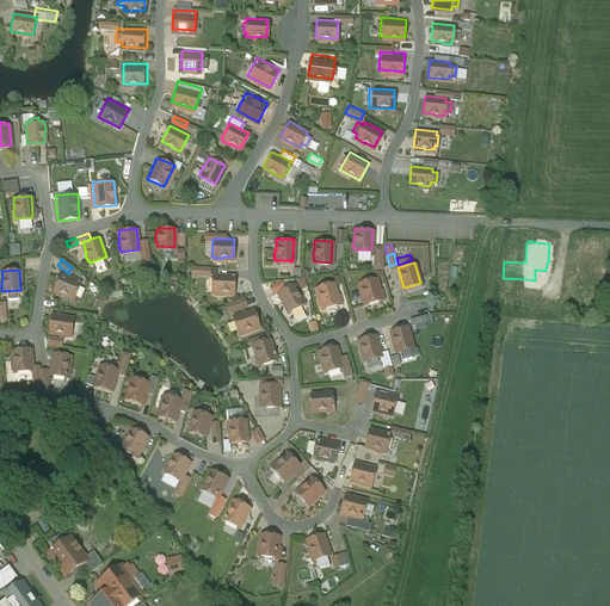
[(80,280),(60,273),(53,289),(63,294),(62,295),(71,297),(71,296),(73,297),(74,294),(78,284),(80,280)]
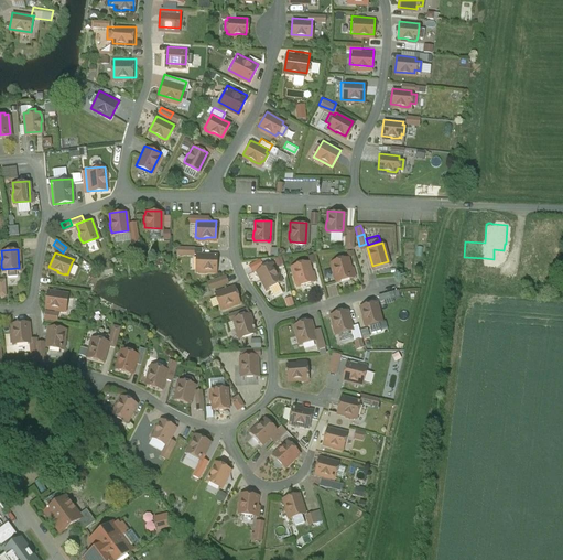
[(216,252),(196,252),(195,269),(197,269),(197,270),(205,270),(205,269),(215,269),(216,252)]
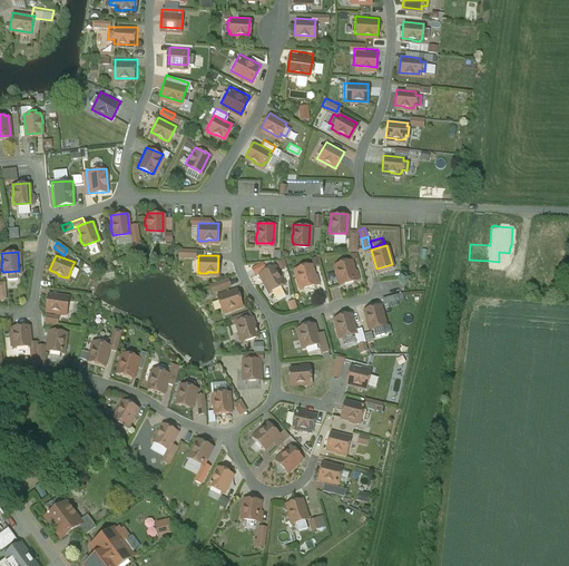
[(350,259),(334,263),(336,272),(335,273),(337,281),(339,280),(340,282),(355,277),(350,259)]
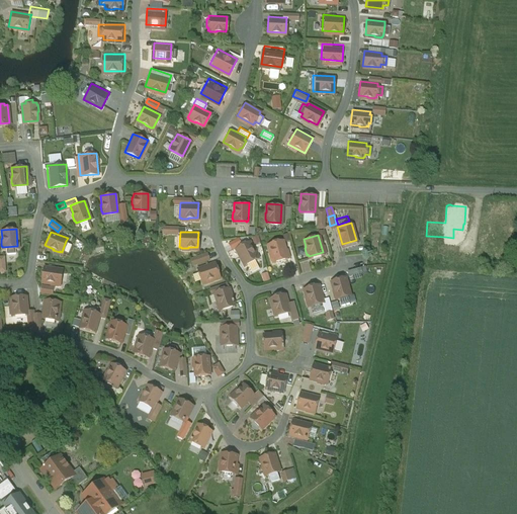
[(445,237),(426,236),(425,248),(444,249),(445,237)]
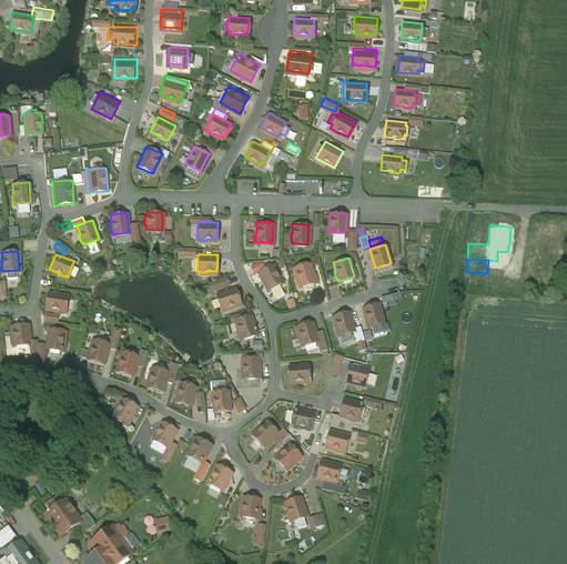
[(497,261),(488,260),(487,273),(500,273),(502,260),(497,260),(497,261)]
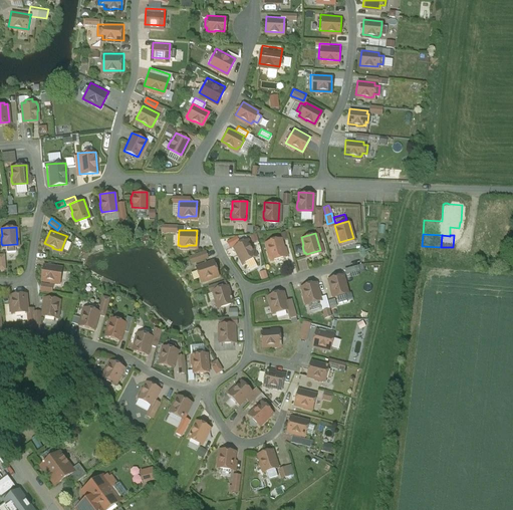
[(280,237),(265,241),(268,249),(267,250),(269,256),(270,256),(270,258),(284,254),(280,237)]
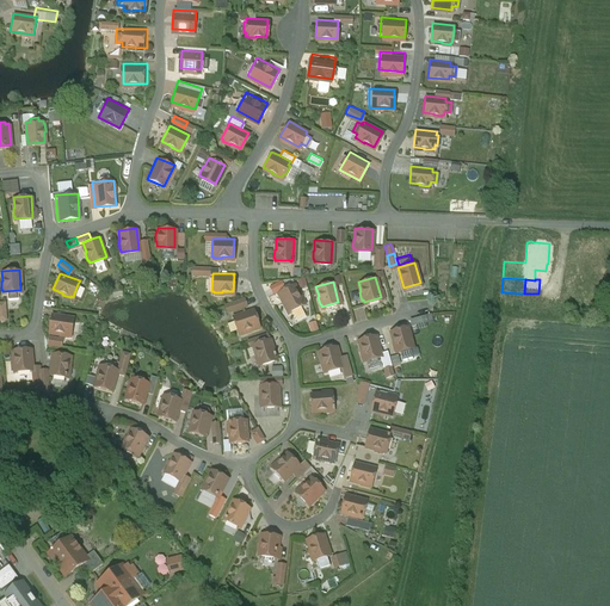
[(299,292),(294,283),(277,291),(288,310),(303,302),(302,300),(303,300),(300,291),(299,292)]
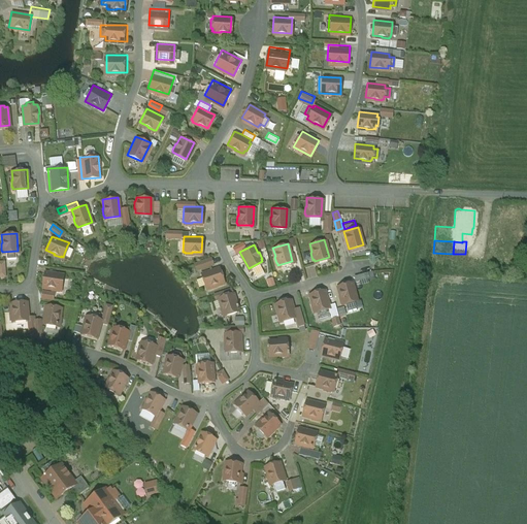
[(210,256),(200,260),(202,265),(212,262),(210,256)]
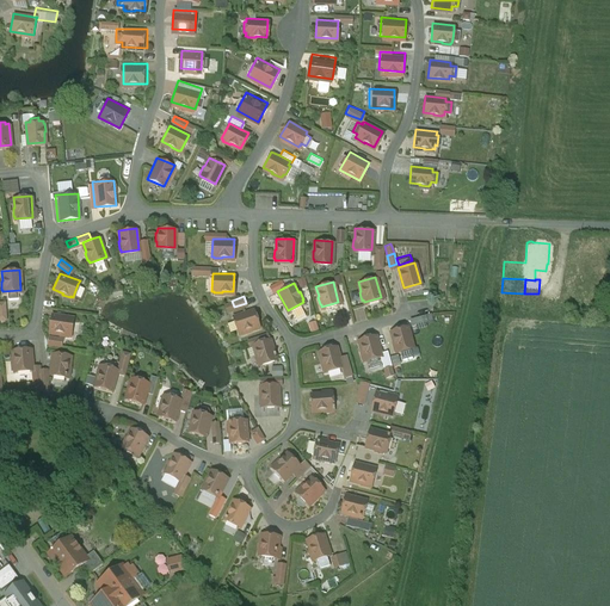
[(253,308),(233,314),(238,331),(240,331),(240,332),(248,329),(248,328),(258,325),(253,308)]
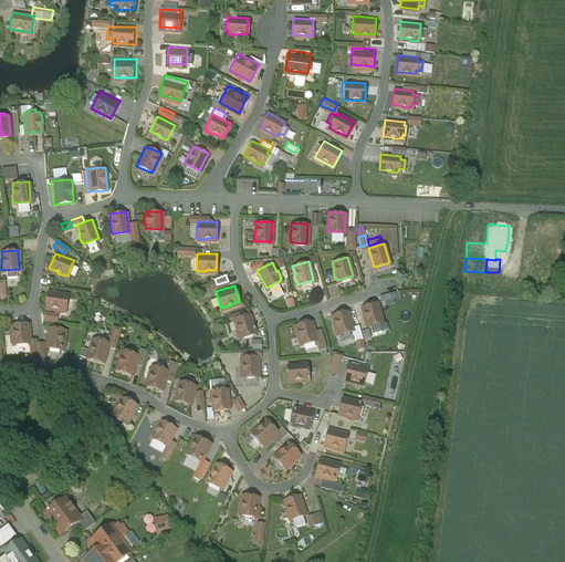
[(67,293),(48,290),(45,306),(55,308),(54,309),(62,310),(63,310),(64,310),(67,293)]
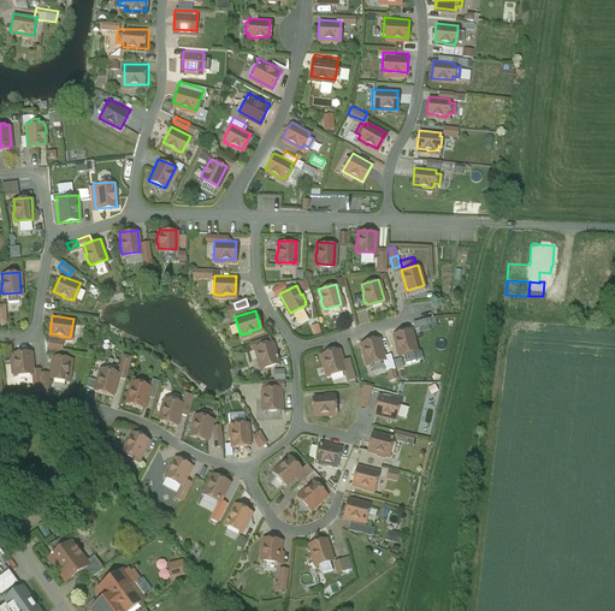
[(411,327),(392,332),(396,343),(395,343),(397,351),(398,350),(398,353),(417,348),(411,327)]
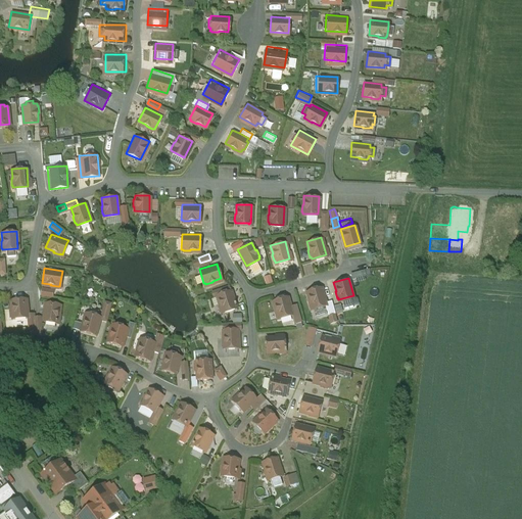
[(229,284),(218,287),(219,292),(230,289),(229,284)]
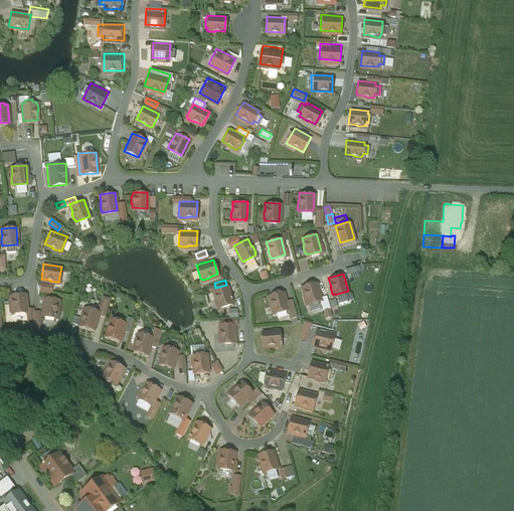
[(316,282),(302,286),(304,294),(303,294),(305,301),(306,301),(306,303),(321,299),(316,282)]
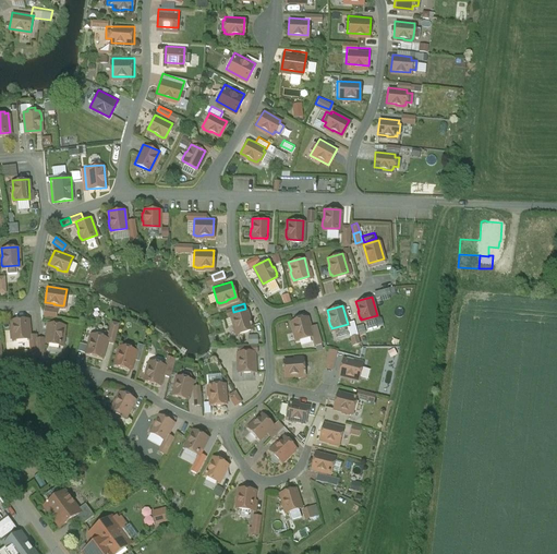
[(233,312),(230,313),(233,323),(232,323),(234,330),(235,330),(237,332),(252,327),(251,323),(251,322),(250,322),(245,309),(233,312)]
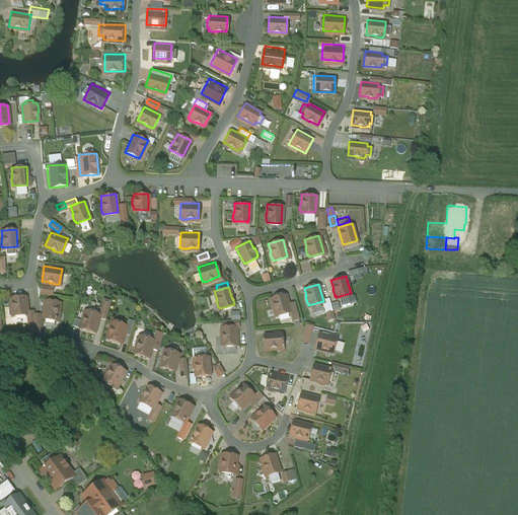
[(285,293),(270,297),(273,305),(272,306),(274,313),(275,312),(275,314),(290,310),(285,293)]
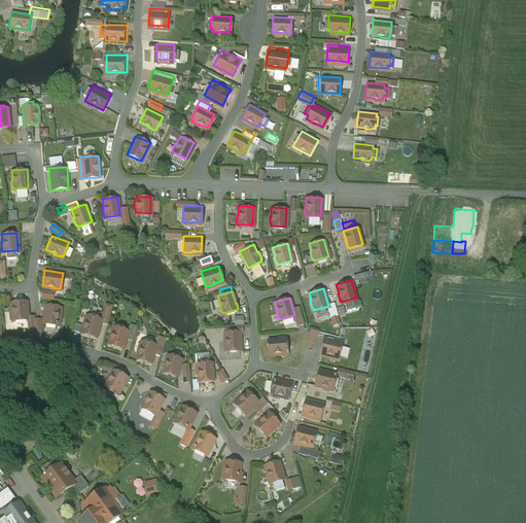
[(26,300),(10,302),(11,309),(10,309),(10,318),(11,318),(12,319),(27,318),(27,314),(26,300)]
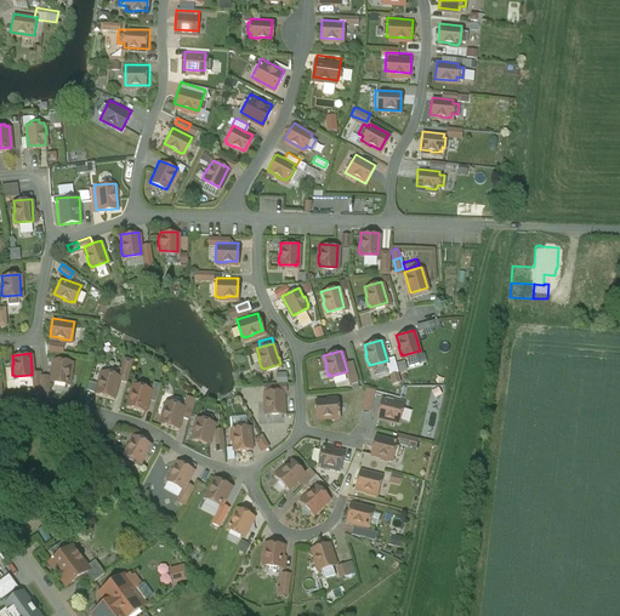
[(131,358),(124,355),(119,375),(118,377),(125,378),(131,358)]
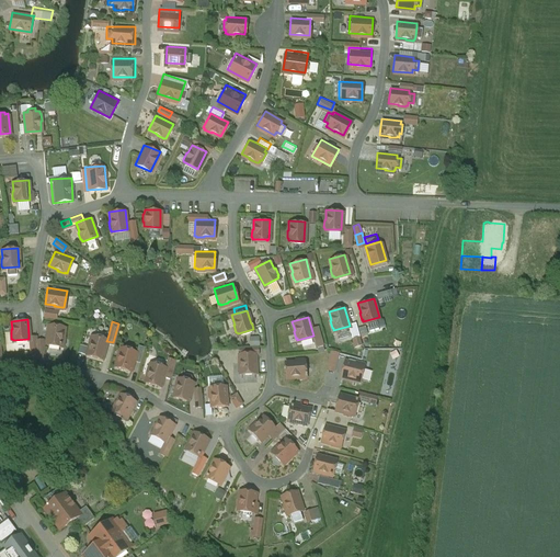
[(64,326),(48,324),(45,343),(61,345),(61,343),(63,343),(64,336),(63,336),(64,326)]
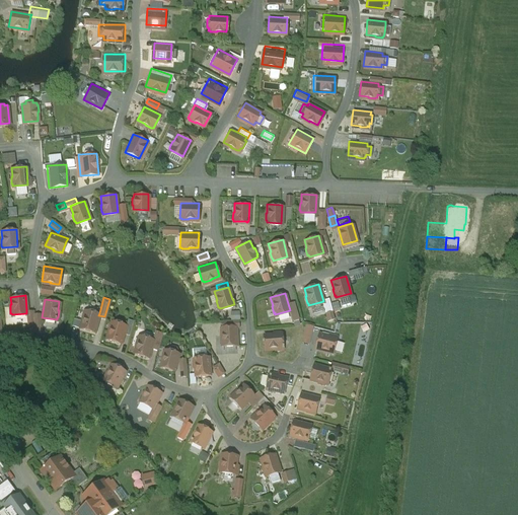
[(99,313),(84,309),(84,310),(83,310),(81,317),(82,317),(79,326),(94,330),(98,315),(99,313)]
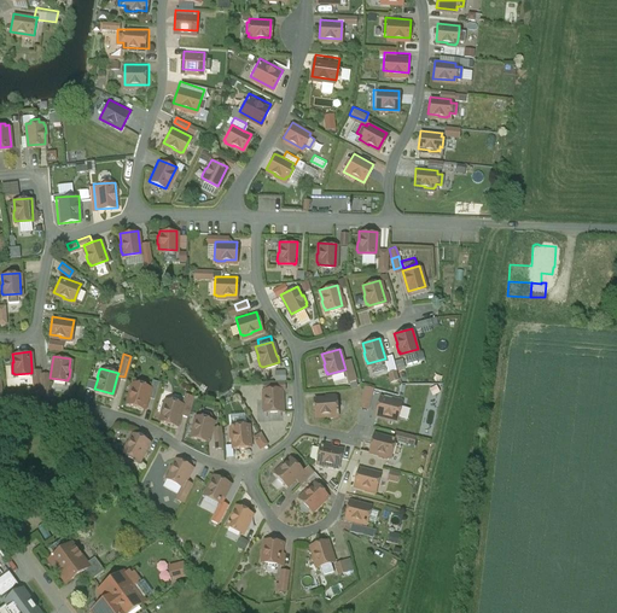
[(150,385),(132,380),(132,383),(131,383),(128,390),(129,391),(126,401),(144,406),(150,385)]
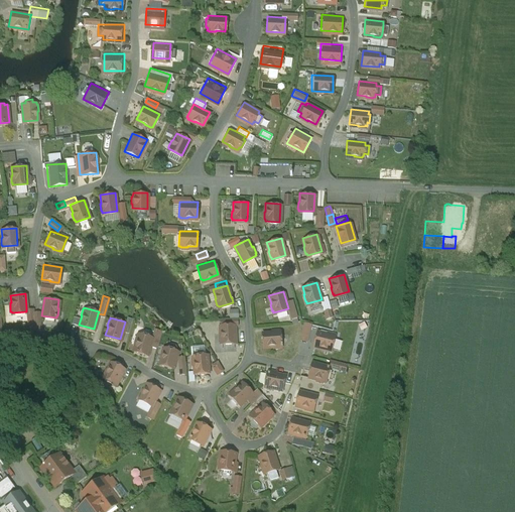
[(234,323),(219,324),(220,332),(219,332),(219,340),(220,340),(220,342),(235,341),(234,323)]
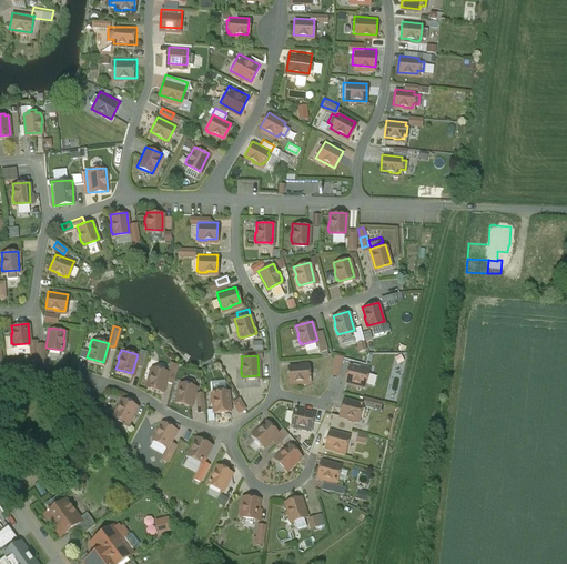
[(307,361),(286,363),(289,383),(310,381),(307,361)]
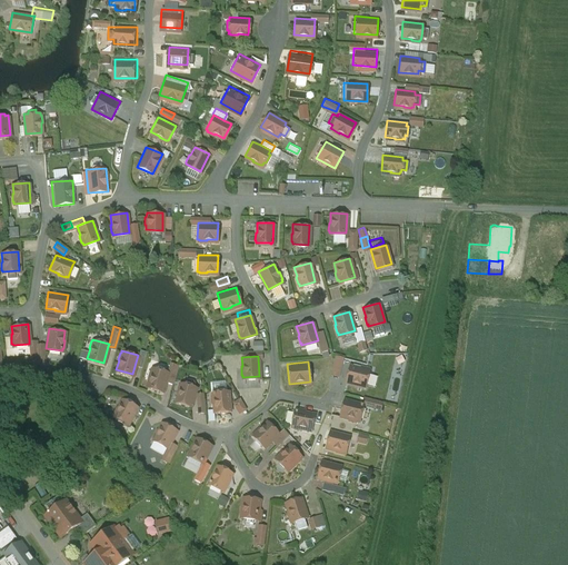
[(368,368),(349,364),(345,379),(355,383),(355,384),(362,385),(362,384),(365,385),(368,368)]
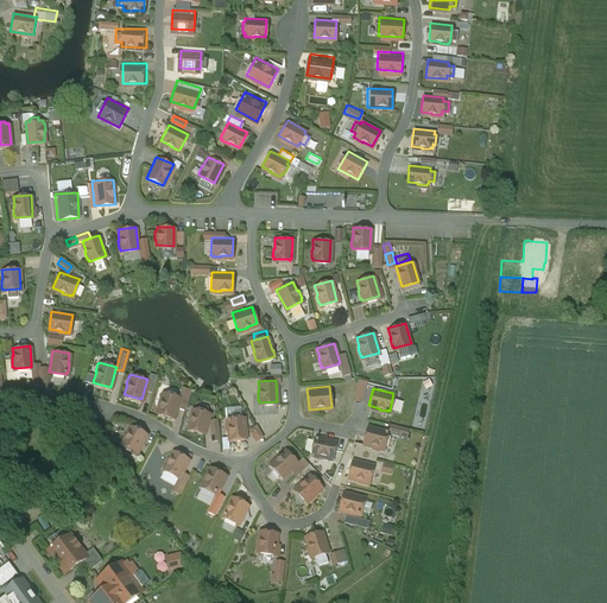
[(179,397),(163,391),(162,393),(160,393),(158,402),(159,402),(156,411),(174,417),(177,405),(179,397)]
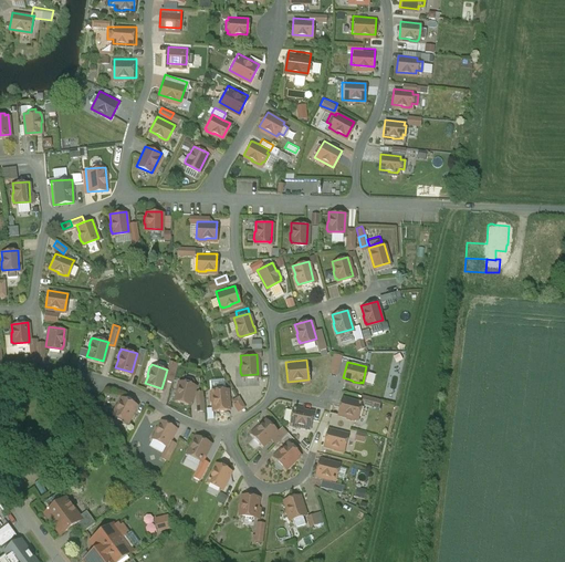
[(175,367),(168,365),(167,370),(165,377),(170,380),(175,367)]
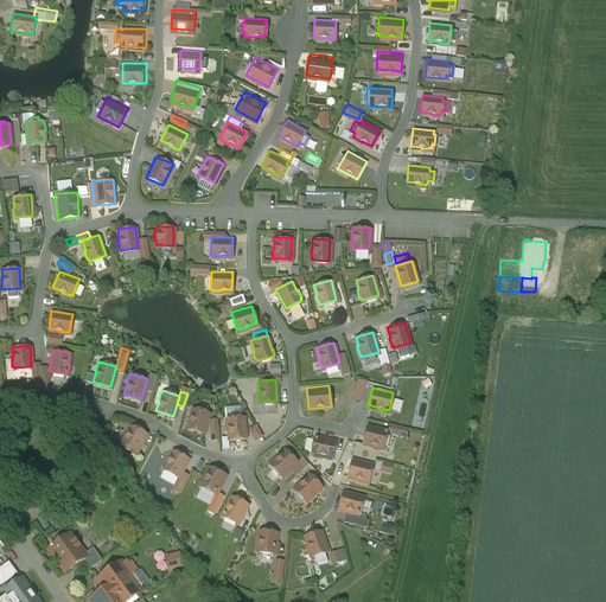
[(395,395),(390,405),(397,409),(402,398),(395,395)]
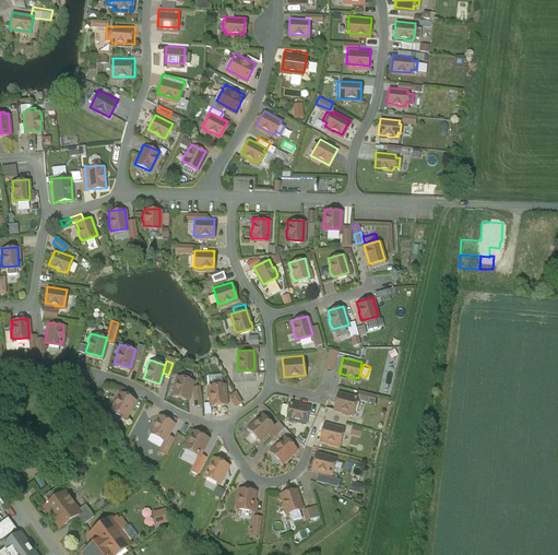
[(180,376),(177,375),(176,376),(175,376),(173,384),(174,384),(171,393),(187,398),(192,379),(189,378),(190,375),(189,372),(183,370),(181,373),(180,376)]
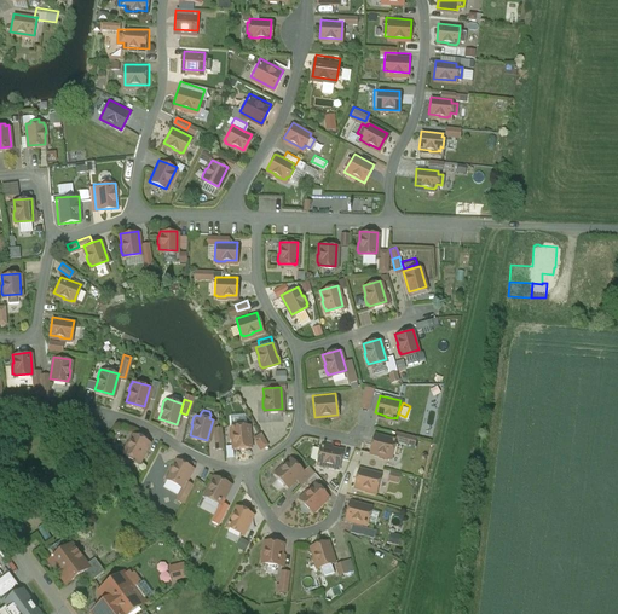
[(248,423),(230,424),(230,427),(230,435),(231,435),(232,446),(250,445),(248,423)]
